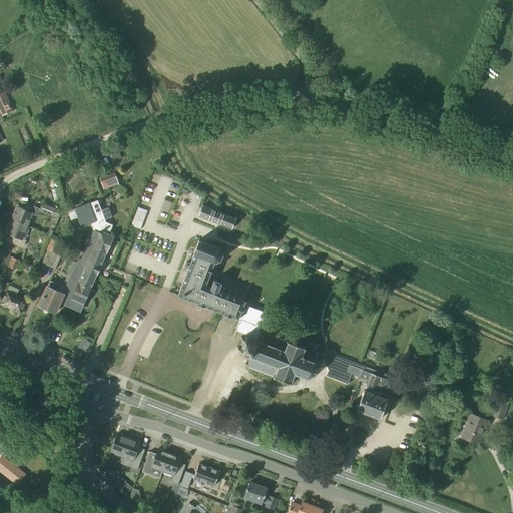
[(0,114),(1,116),(12,111),(4,92),(6,91),(0,76),(0,114)]
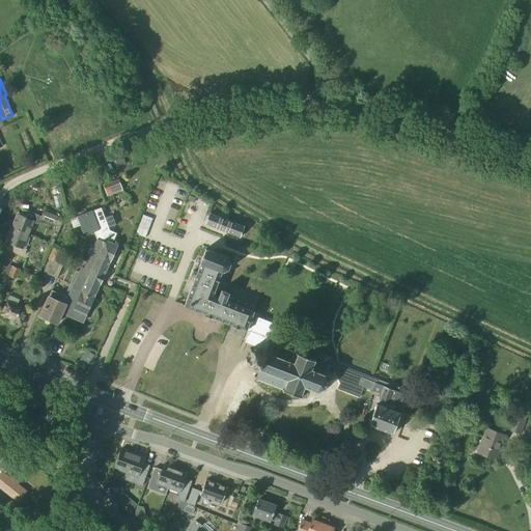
[(132,161),(146,156),(143,148),(130,154),(132,161)]
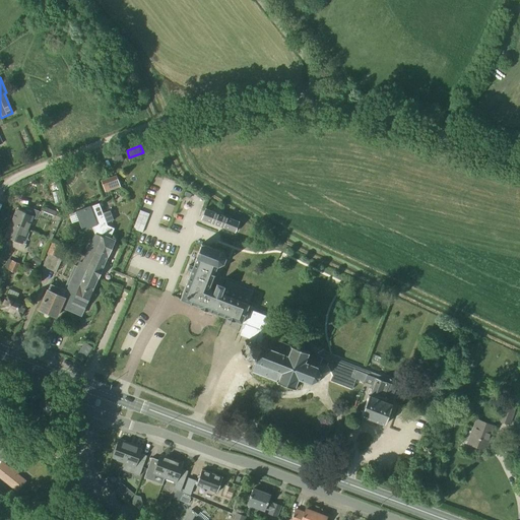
[(81,173),(93,167),(90,160),(78,167),(81,173)]
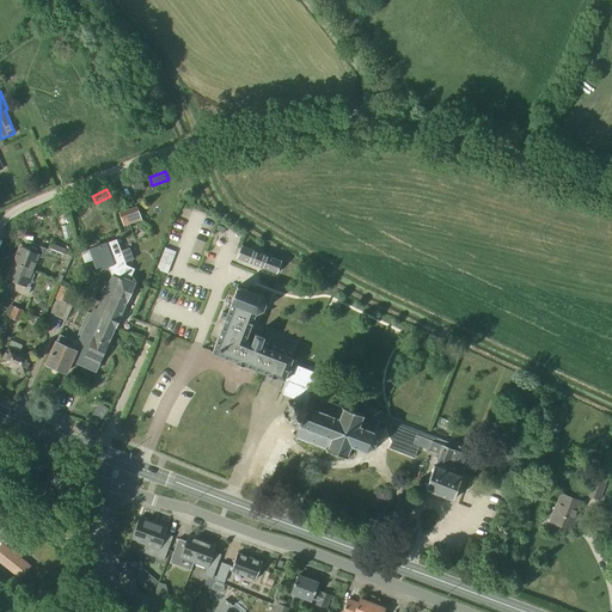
[(123,226),(141,220),(136,207),(118,213),(123,226)]
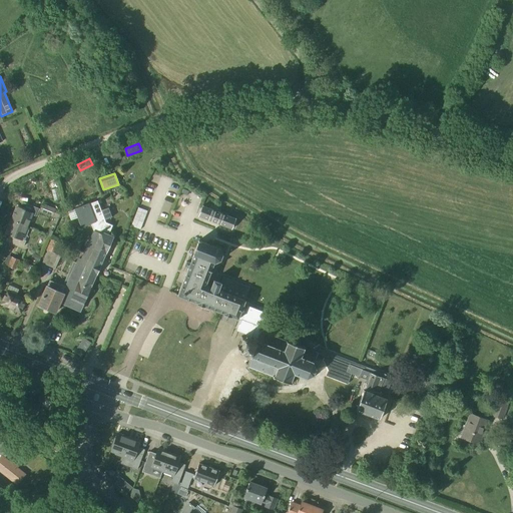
[(108,234),(112,225),(105,222),(104,220),(111,217),(108,208),(101,210),(97,200),(75,209),(81,226),(90,223),(93,231),(99,234),(101,231),(108,234)]
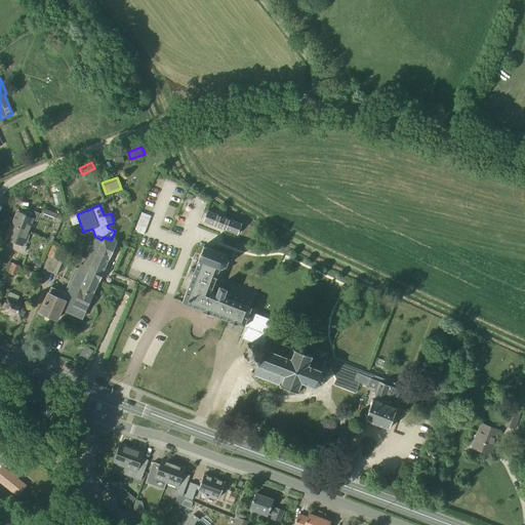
[(11,226),(28,232),(33,219),(37,220),(39,215),(59,224),(63,216),(43,209),(41,215),(27,209),(25,215),(16,212),(11,226)]
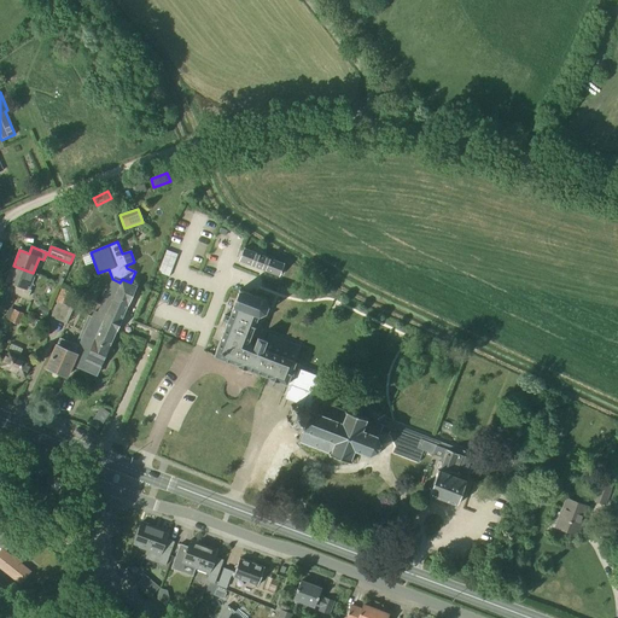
[(278,277),(284,263),(244,249),(238,262),(278,277)]
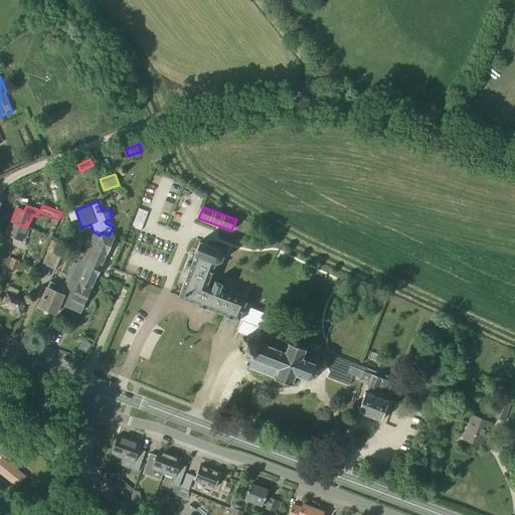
[(148,212),(139,208),(131,227),(140,230),(148,212)]
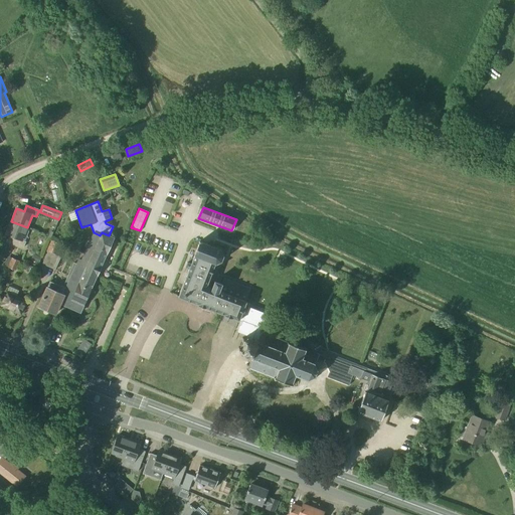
[(22,240),(27,227),(11,221),(6,234),(13,237),(11,242),(23,247),(25,242),(22,240)]
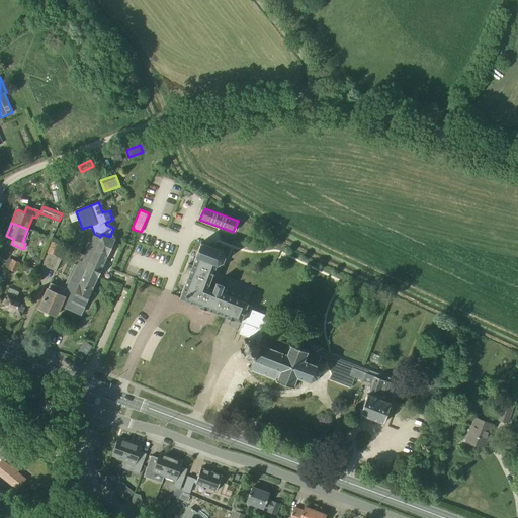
[(114,239),(109,237),(102,234),(100,237),(94,234),(82,262),(79,261),(77,265),(98,274),(114,239)]
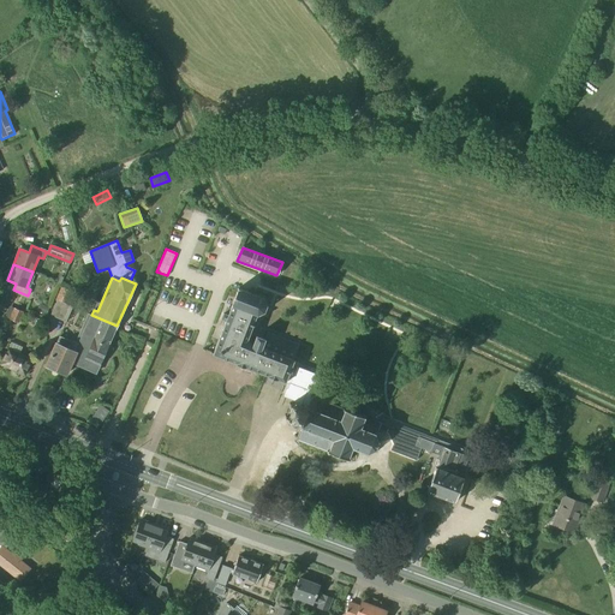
[(65,304),(71,291),(61,287),(55,300),(63,304),(65,304)]
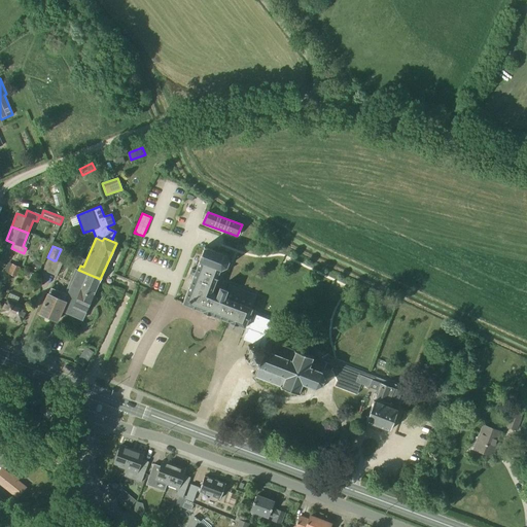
[(220,271),(226,268),(229,261),(226,255),(204,247),(182,305),(244,328),(245,327),(257,332),(258,327),(251,324),(255,311),(251,310),(251,309),(224,297),(226,290),(219,288),(217,294),(211,292),(219,270),(220,271)]
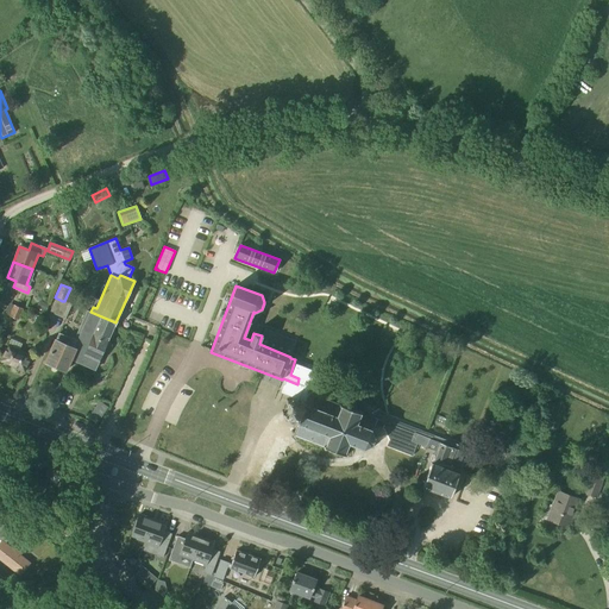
[(55,297),(48,312),(56,315),(62,301),(55,297)]
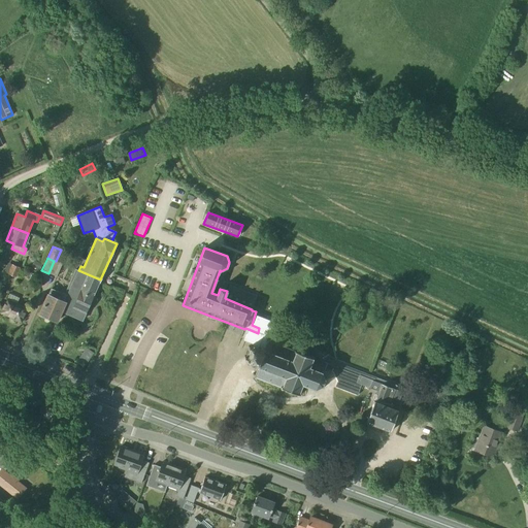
[(54,261),(48,273),(55,276),(61,264),(56,261),(54,261)]
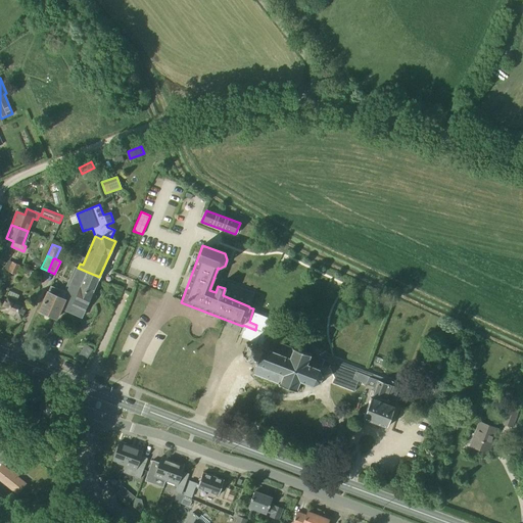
[(15,275),(19,266),(11,263),(8,272),(15,275)]
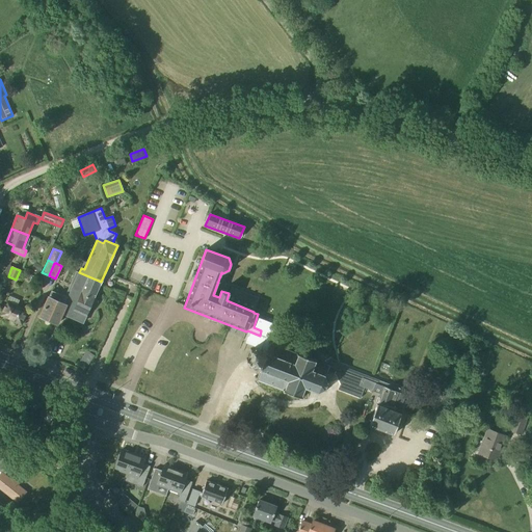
[(86,316),(101,282),(79,272),(68,298),(65,307),(86,316)]
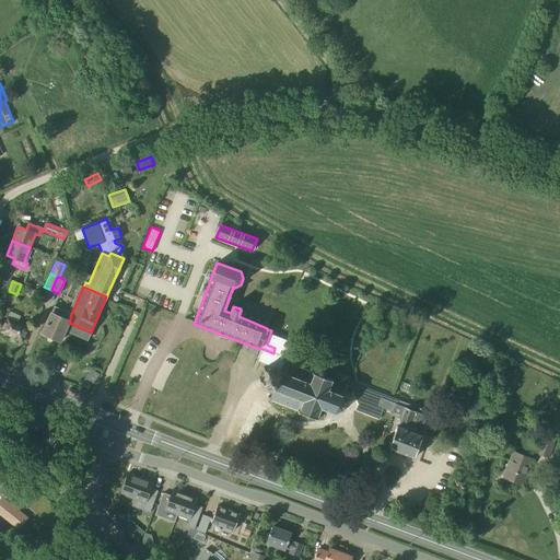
[(69,323),(71,314),(55,306),(51,313),(50,313),(42,334),(60,341),(69,323)]
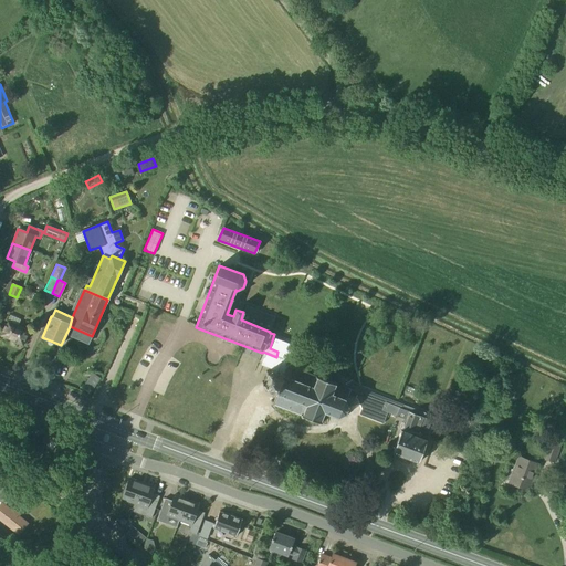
[(22,346),(29,331),(8,321),(1,336),(22,346)]
